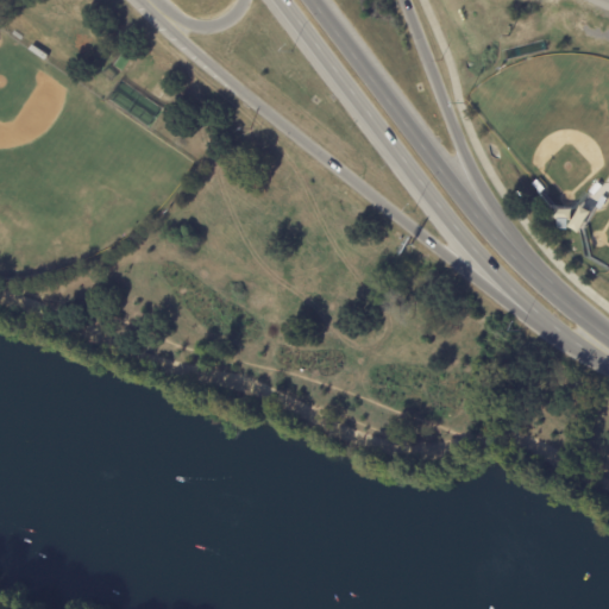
[(46,60),(44,61),(29,51),(32,46),(48,56),(46,60)]
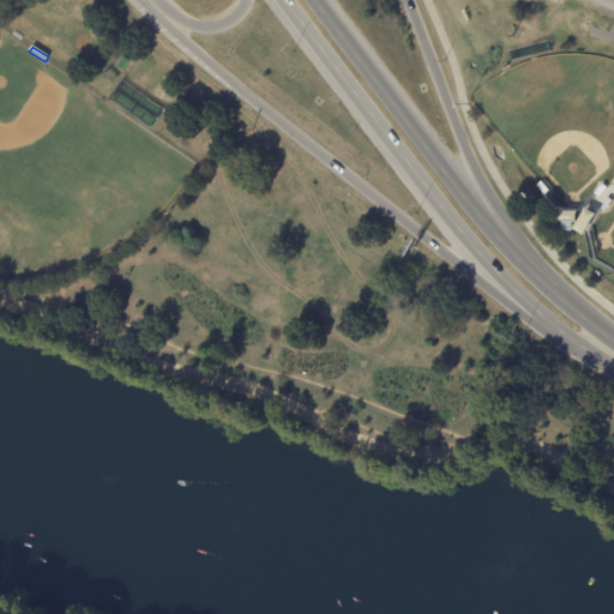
[(548,192),(546,194),(537,186),(541,182),(549,192),(548,192)]
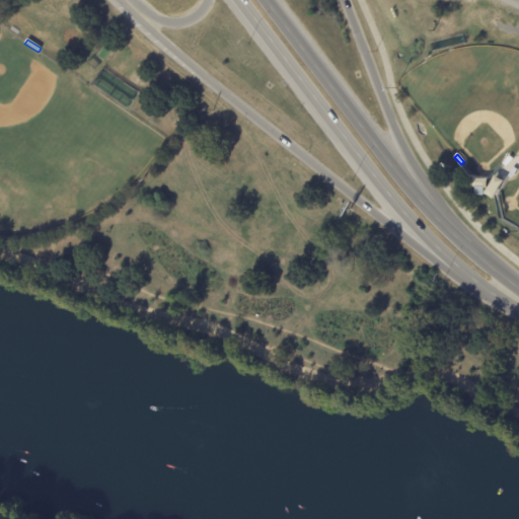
[(513,159),(507,166),(504,164),(510,157),(513,159)]
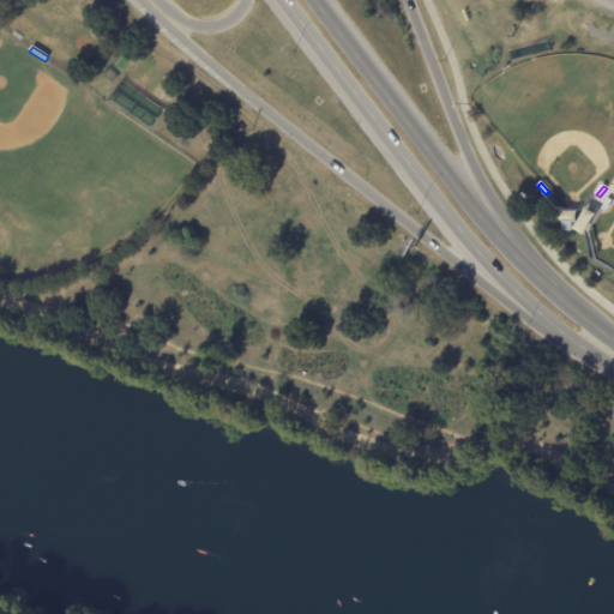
[(612,202),(606,211),(602,209),(608,199),(612,202)]
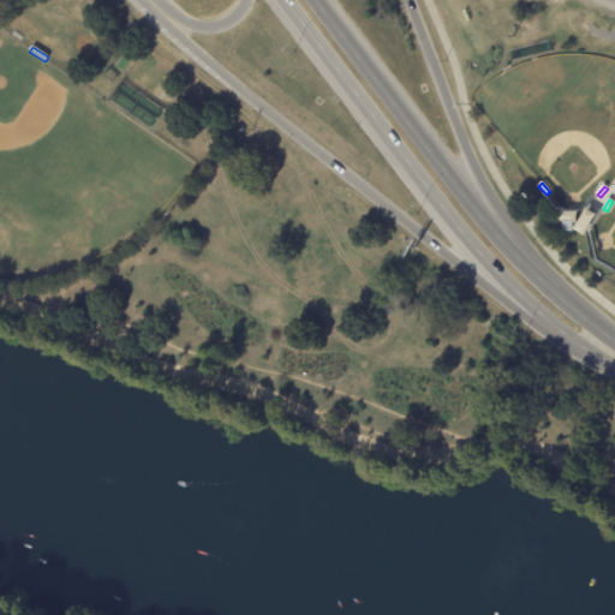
[(565,212),(579,212),(578,224),(575,224),(574,232),(565,232),(565,222),(559,222),(559,210),(565,212)]
